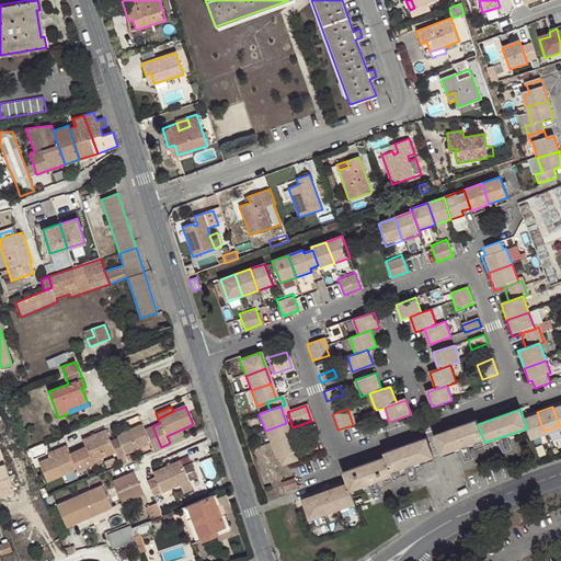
[(530,414),(523,416),(527,428),(530,436),(544,431),(537,412),(530,414)]
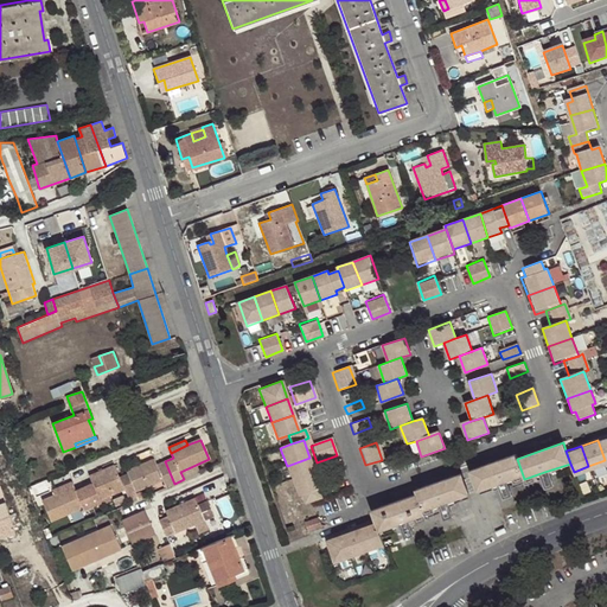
[(516,454),(470,471),(477,491),(502,483),(523,475),(517,459),(516,454)]
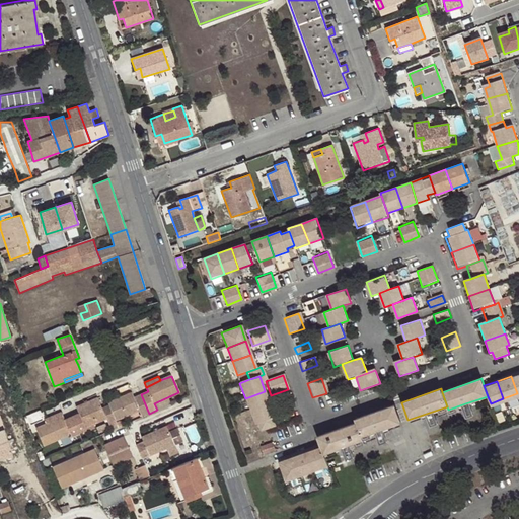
[(149,414),(141,394),(135,397),(132,391),(108,401),(109,404),(117,421),(140,411),(142,417),(149,414)]
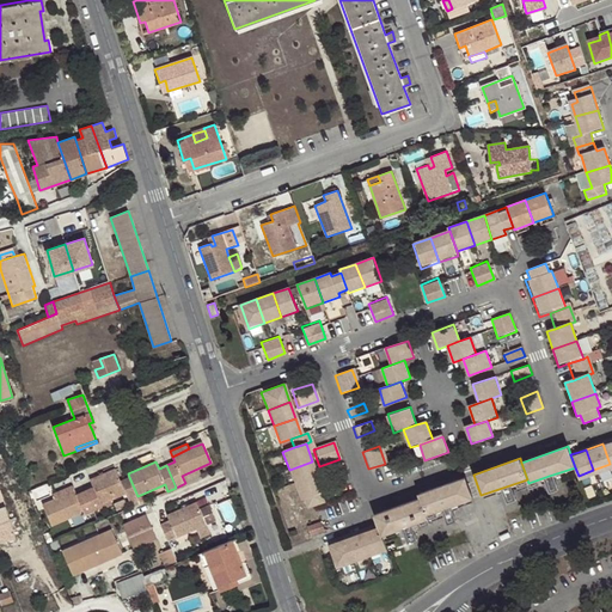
[(312,461),(289,470),(295,488),(319,479),(312,461)]
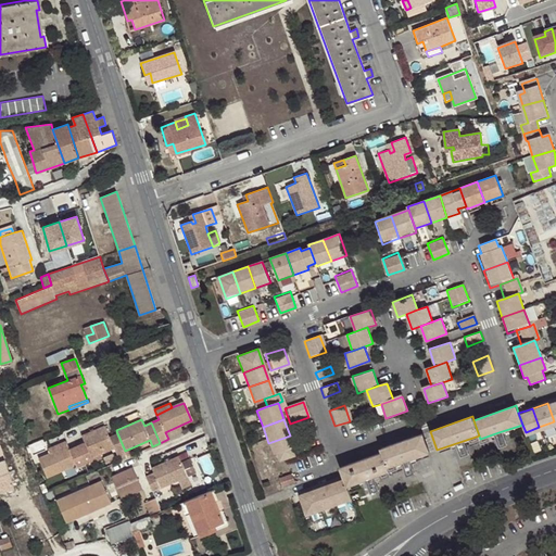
[(85,442),(77,445),(85,464),(92,460),(91,457),(114,447),(119,460),(128,457),(125,451),(117,433),(110,437),(105,426),(81,436),(85,442)]
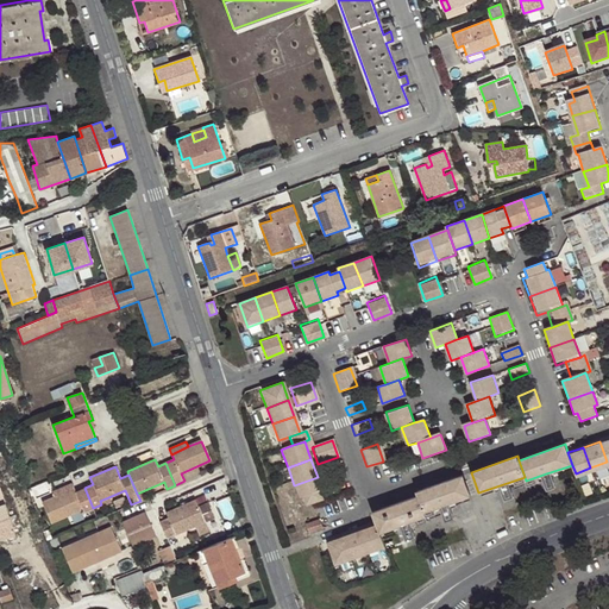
[(463,475),(416,491),(418,493),(425,512),(445,504),(470,495),(463,475)]
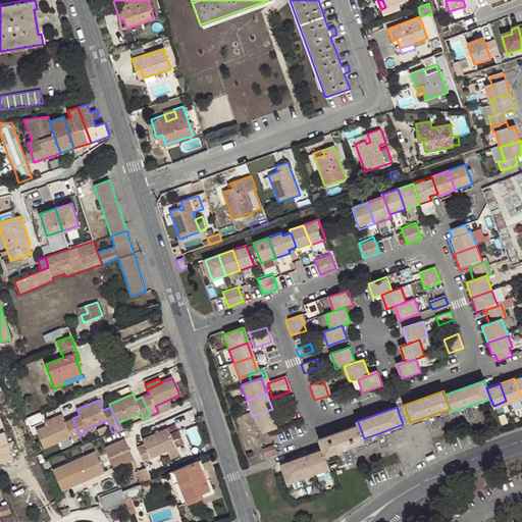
[(276,420),(272,409),(252,416),(257,428),(259,427),(261,434),(276,429),(273,421),(276,420)]
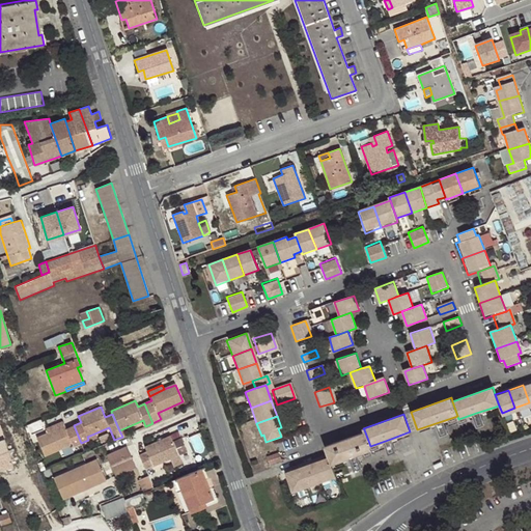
[(47,434),(65,425),(63,421),(45,429),(47,434)]
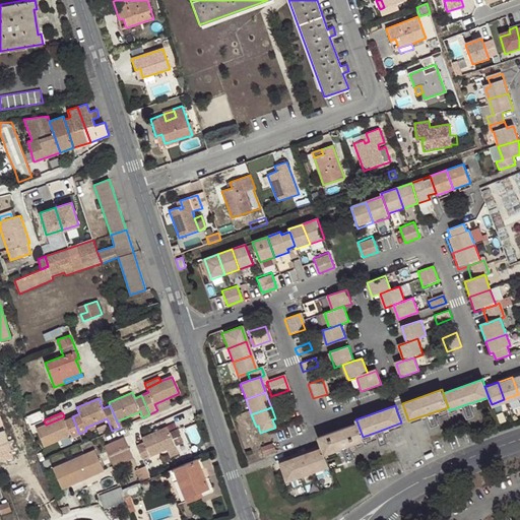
[(0,459),(13,455),(9,444),(5,433),(4,427),(1,415),(0,415),(0,459)]
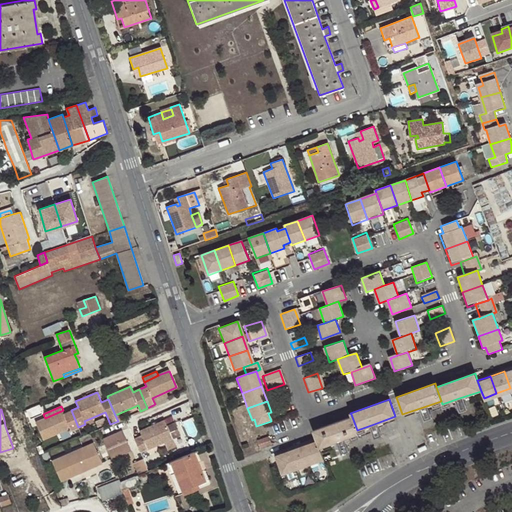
[(45,418),(36,422),(44,440),(71,428),(71,430),(78,427),(71,410),(64,413),(63,410),(45,418)]
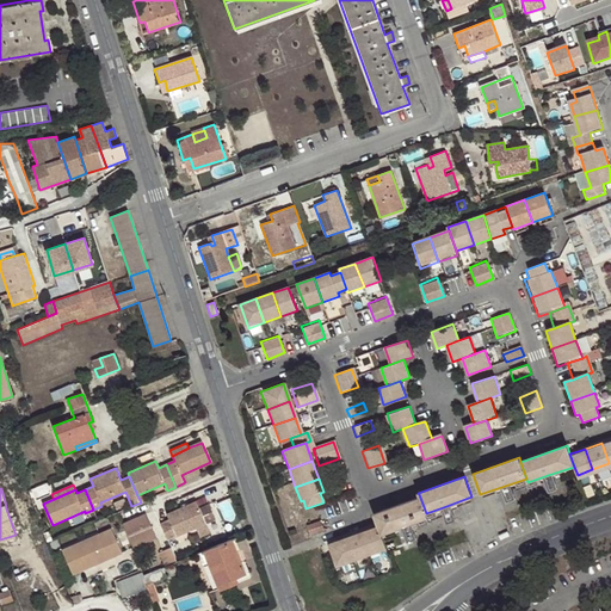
[(419,494),(372,511),(377,524),(381,532),(402,524),(426,516),(426,513),(419,494)]
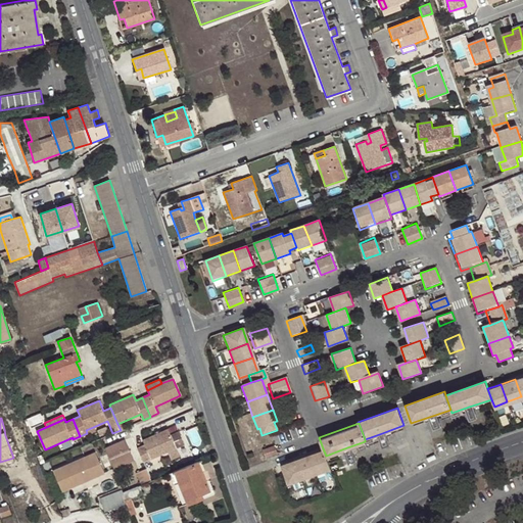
[(138,447),(144,461),(168,450),(177,447),(185,443),(179,431),(172,434),(169,428),(143,439),(145,444),(138,447)]
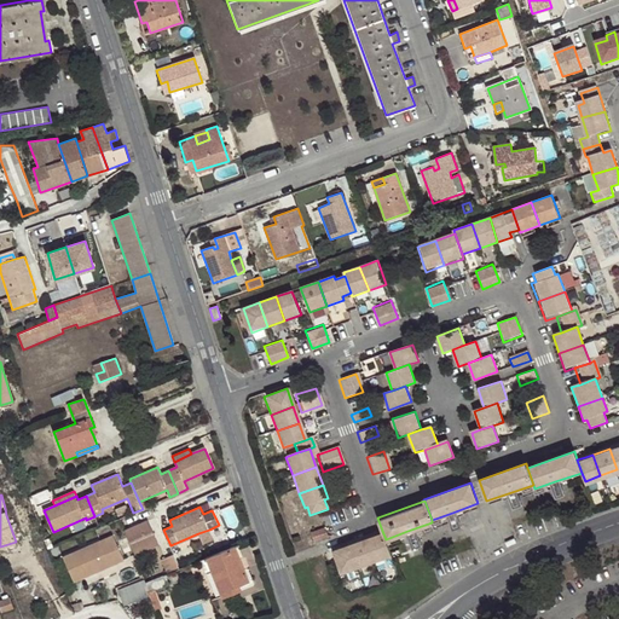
[(148,519),(123,530),(136,555),(160,544),(148,519)]
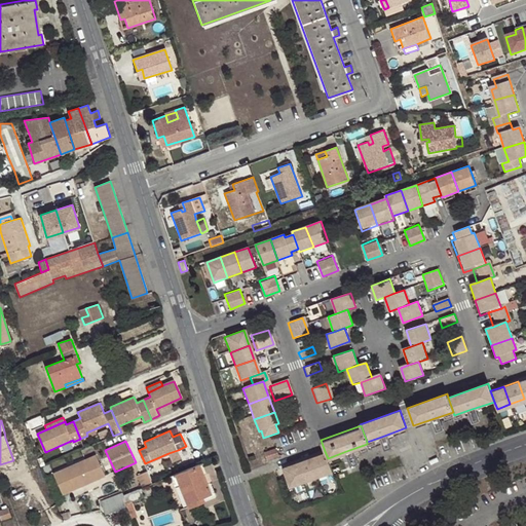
[(172,461),(181,458),(178,450),(168,453),(172,461)]
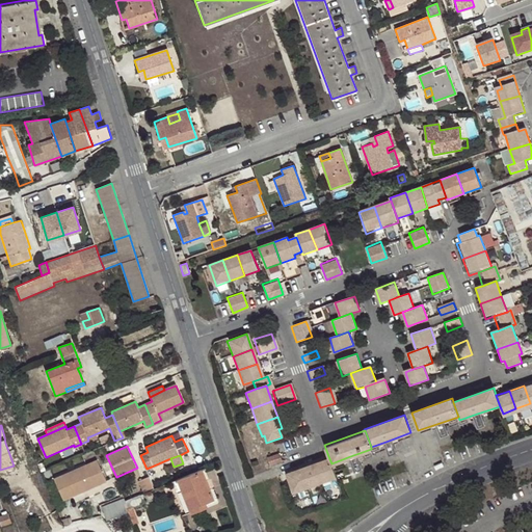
[(328,456),(315,461),(321,480),(336,475),(331,463),(328,456)]
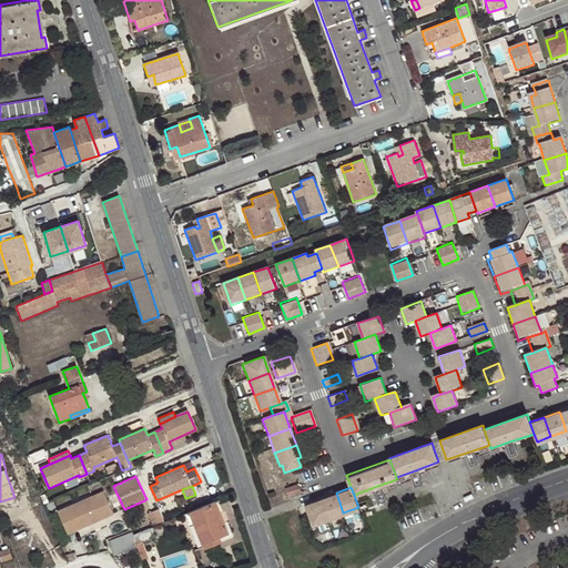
[(104,490),(58,510),(69,534),(114,514),(104,490)]
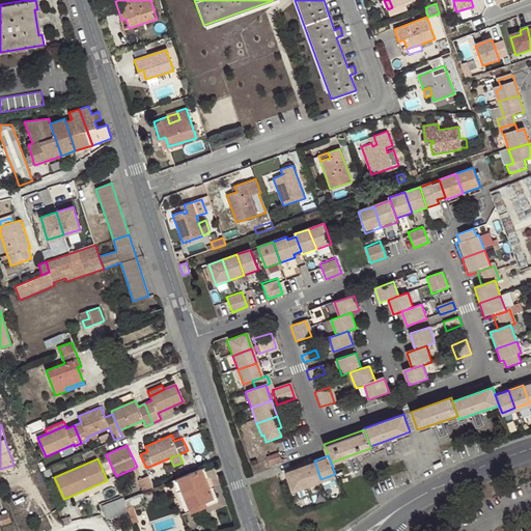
[(314,460),(301,466),(307,483),(320,479),(314,460)]
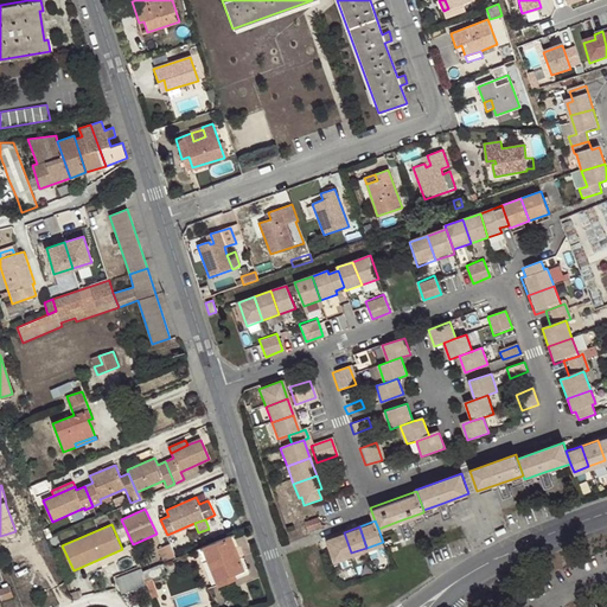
[(338,535),(330,537),(337,557),(351,553),(344,532),(338,535)]
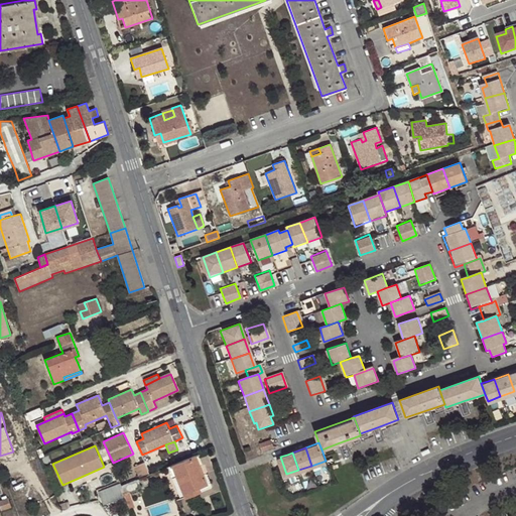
[(208,484),(196,455),(167,467),(171,477),(176,475),(185,498),(201,492),(200,487),(208,484)]
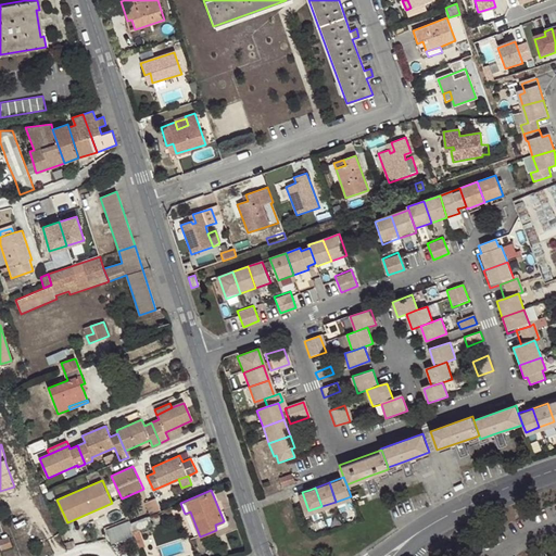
[(162,510),(155,497),(146,502),(151,515),(162,510)]
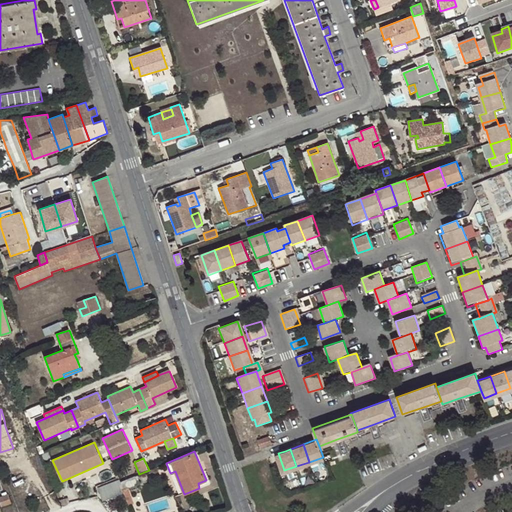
[(137,475),(120,481),(123,490),(129,487),(140,483),(137,475)]
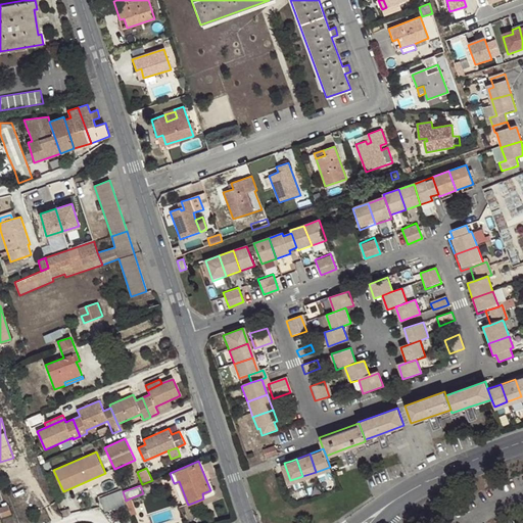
[(119,492),(107,496),(111,508),(123,504),(119,492)]
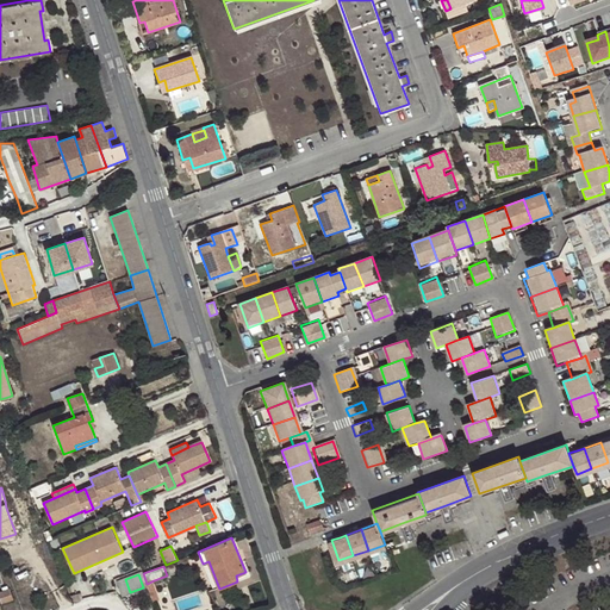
[(154,580),(147,584),(150,593),(157,591),(154,580)]
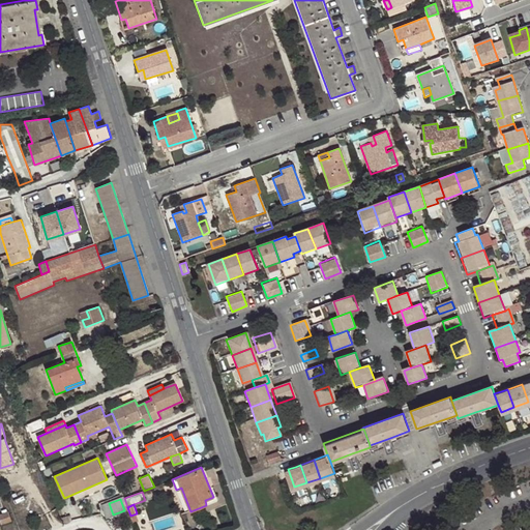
[(8,512),(0,514),(0,518),(2,523),(10,520),(8,512)]
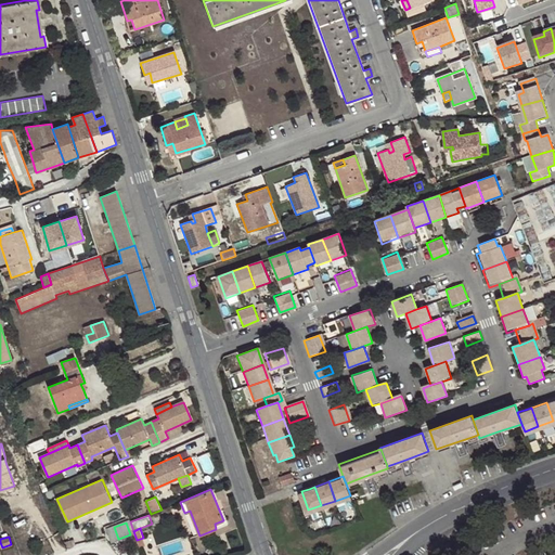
[(137,540),(140,547),(145,545),(143,538),(137,540)]
